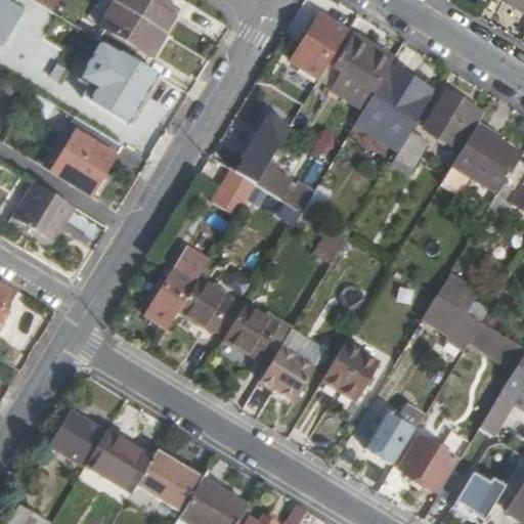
[(8,0),(0,0),(0,45),(2,47),(25,9),(8,0)]
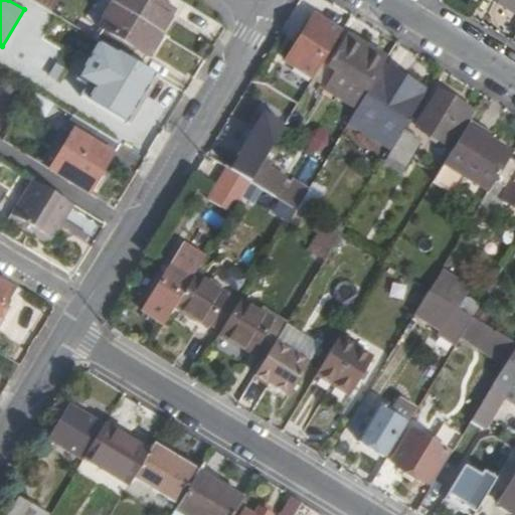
[(33,0),(48,10),(54,0),(33,0)]
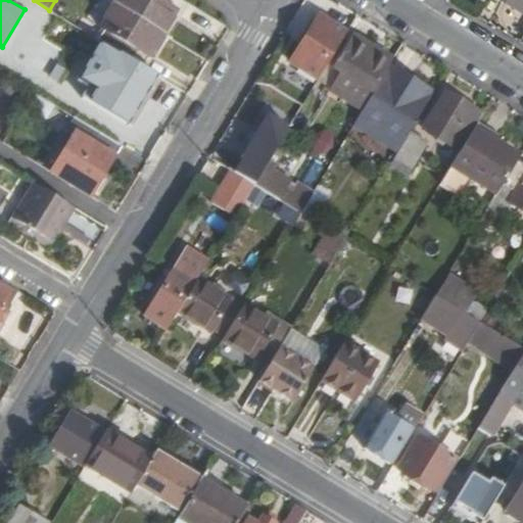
[(117,0),(116,3),(162,31),(182,0),(117,0)]
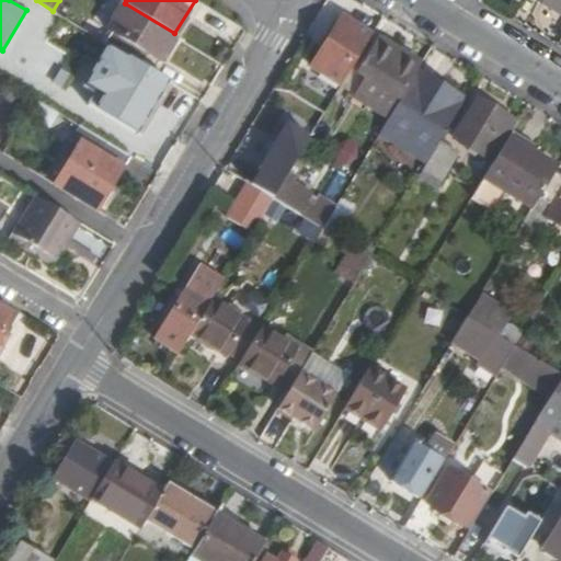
[(110,27),(159,58),(174,33),(125,3),(110,27)]
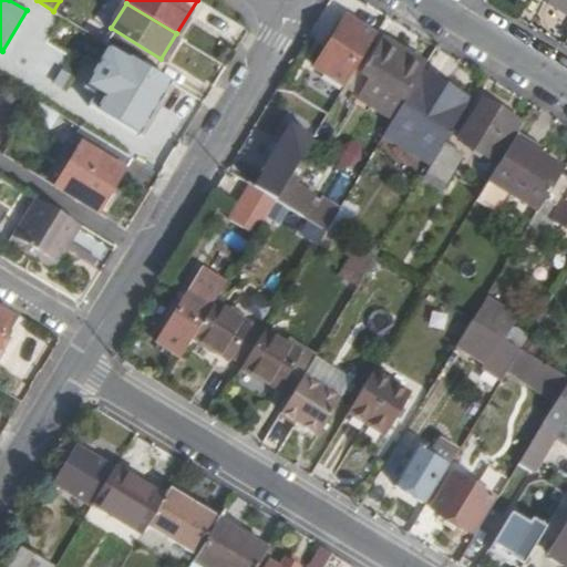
[(338,21),(313,62),(343,81),(372,31),(357,22),(352,30),(338,21)]
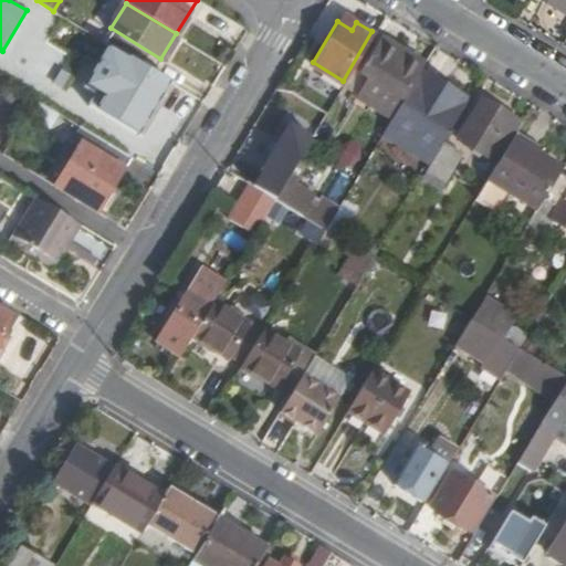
[(379,35),(358,69),(371,77),(359,97),(389,114),(415,72),(420,62),(379,35)]
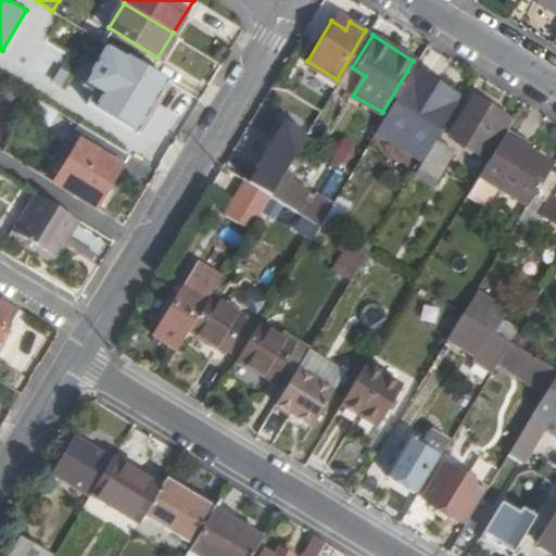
[(127,53),(96,104),(137,129),(168,78),(127,53)]
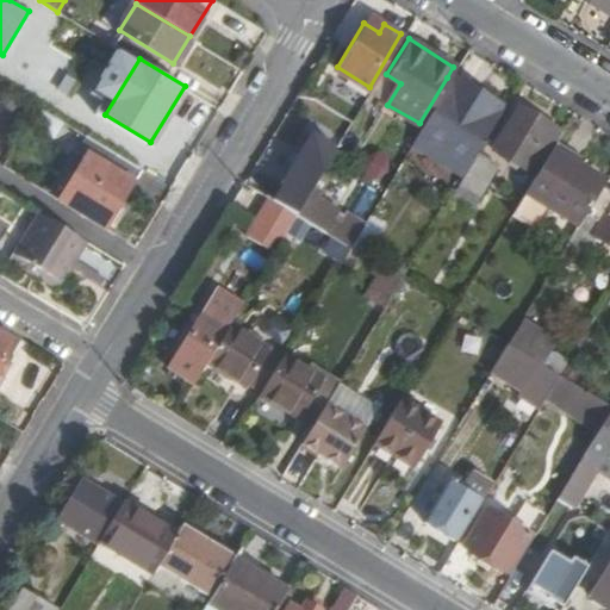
[(447,78),(419,123),(411,139),(462,169),(464,167),(474,149),(498,109),(447,78)]
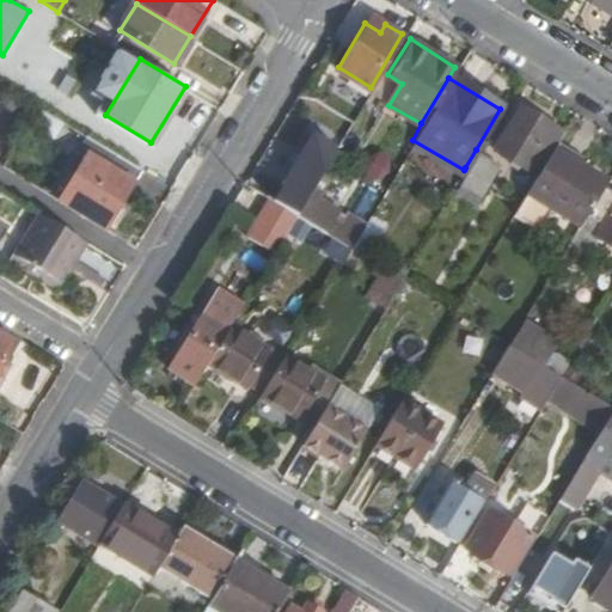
[(515,102),(489,147),(534,173),(549,148),(561,128),(515,102)]
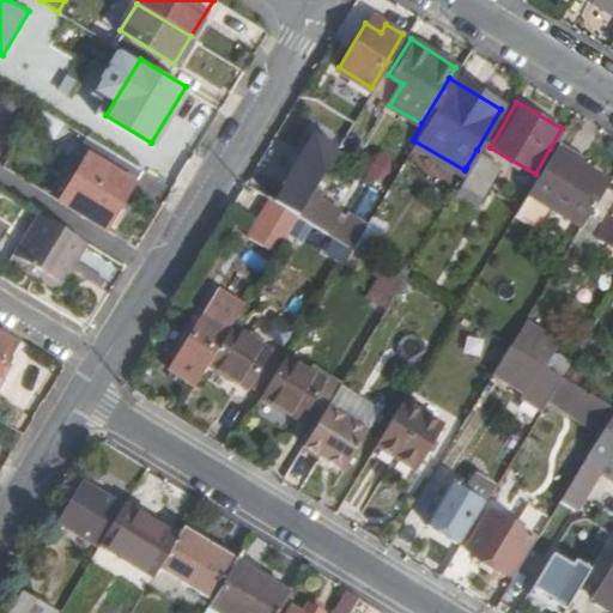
[(66,122),(42,108),(32,123),(56,138),(66,122)]
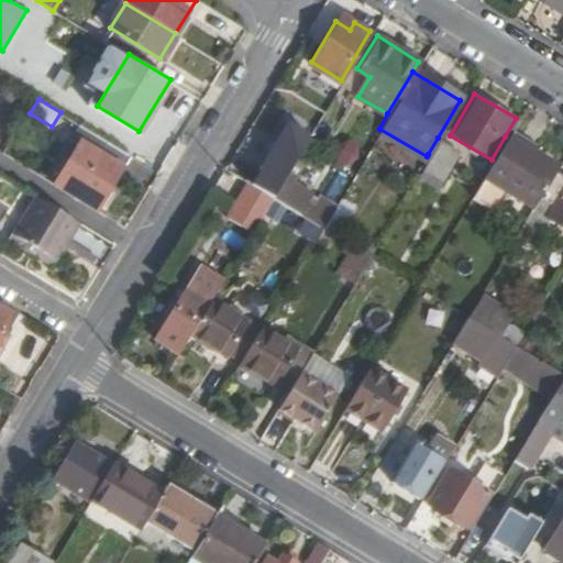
[(90,129),(56,184),(97,209),(131,154),(90,129)]
